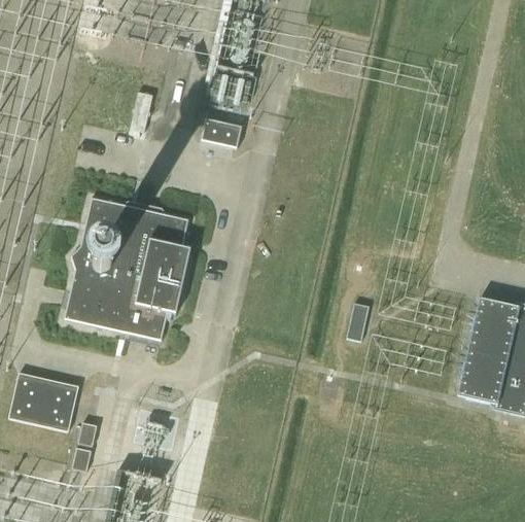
[(139,90),(131,127),(145,130),(153,93),(139,90)]
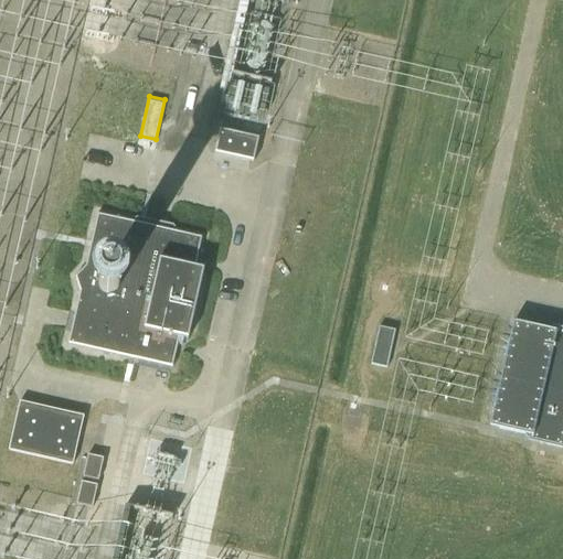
[(255,157),(259,133),(221,125),(216,148),(255,157)]
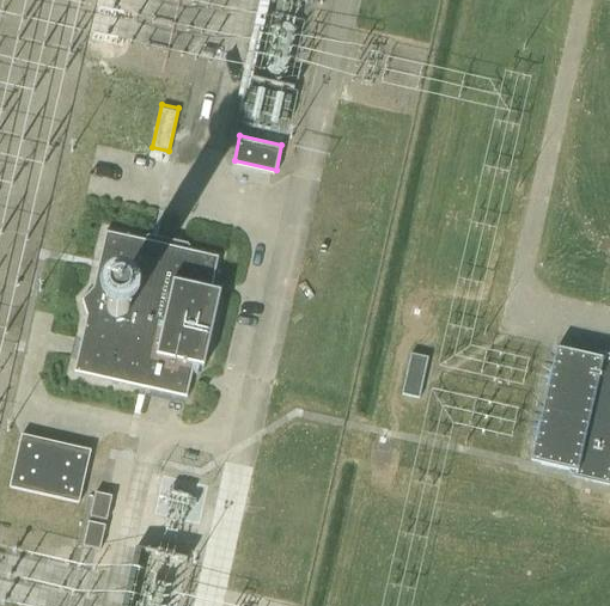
[(142,236),(107,227),(95,283),(83,295),(89,311),(75,368),(188,393),(195,361),(205,363),(221,287),(211,285),(220,253),(195,248),(188,239),(150,231),(142,236)]
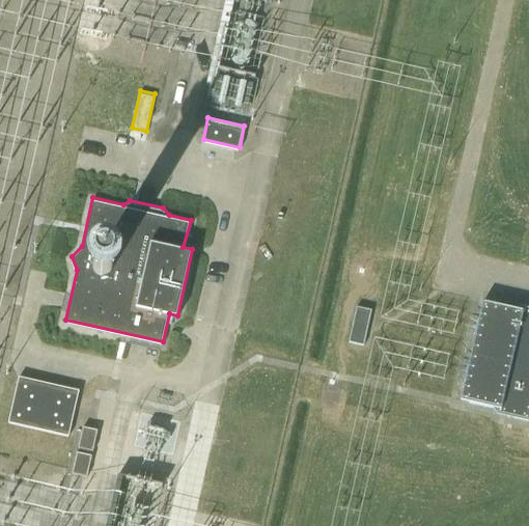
[(517,306),(484,299),(483,303),(482,309),(478,327),(467,377),(464,389),(463,396),(469,398),(482,402),(494,404),(498,410),(528,417),(528,304),(523,303),(517,306)]
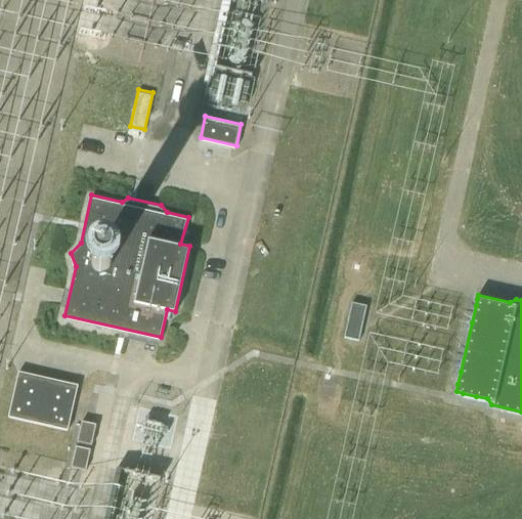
[(360,337),(367,303),(354,300),(347,334),(360,337)]
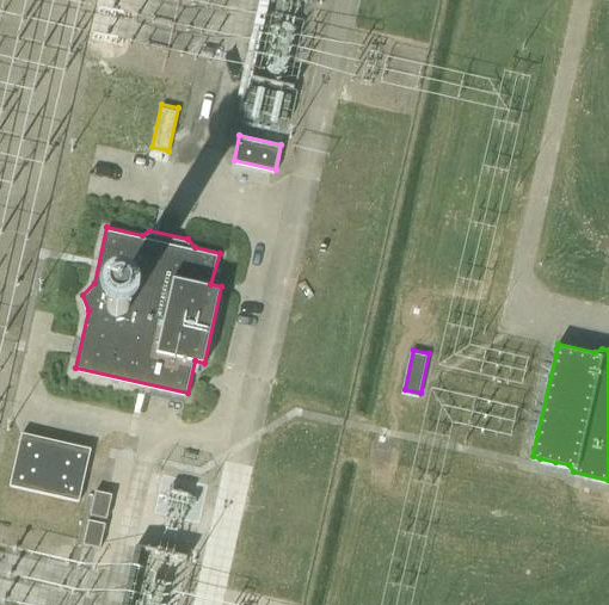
[(80,498),(92,445),(23,430),(11,481),(80,498)]
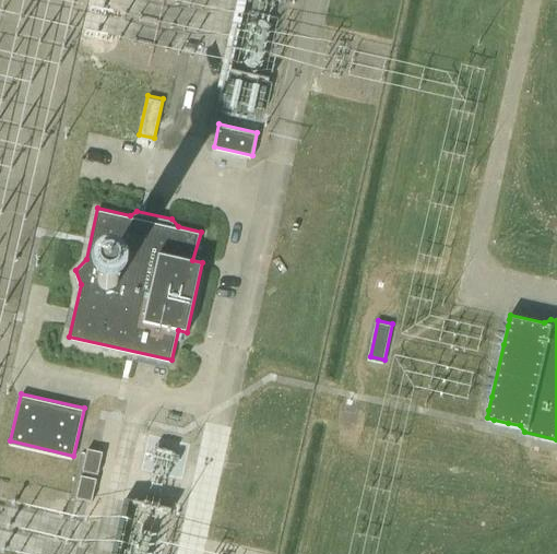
[(89,448),(83,469),(98,472),(104,450),(89,447),(89,448)]
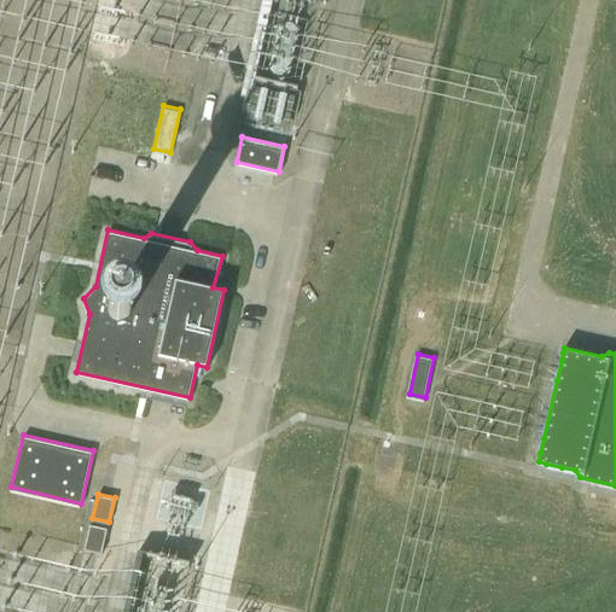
[(91,524),(86,548),(103,551),(108,526),(91,524)]
